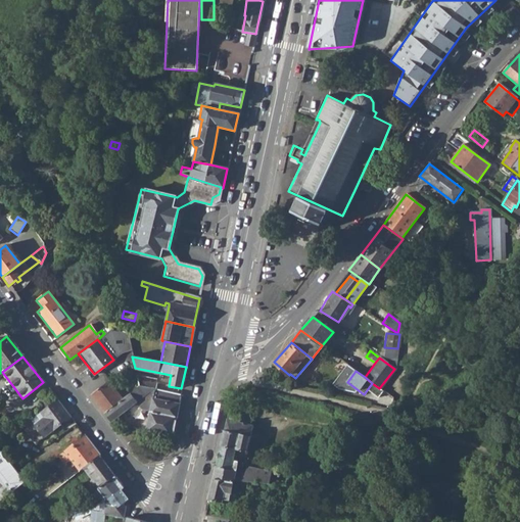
[(136,376),(139,386),(155,389),(157,381),(136,376)]
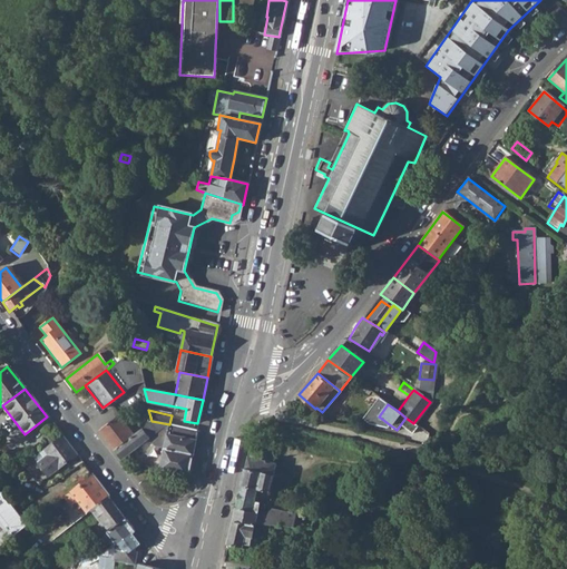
[(118,417),(99,431),(114,451),(133,435),(118,417)]
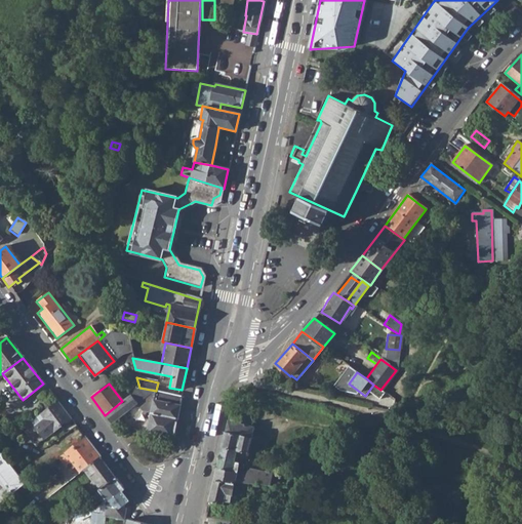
[(139,388),(128,396),(135,405),(138,409),(142,411),(145,412),(150,414),(176,419),(181,397),(156,391),(139,388)]
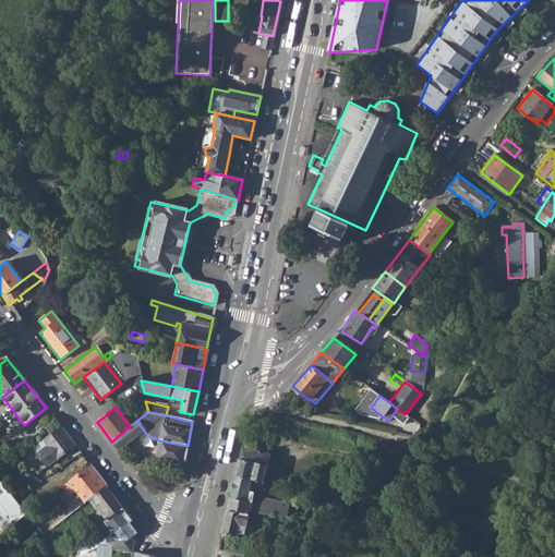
[(130,426),(111,442),(118,450),(144,431),(136,421),(130,426)]
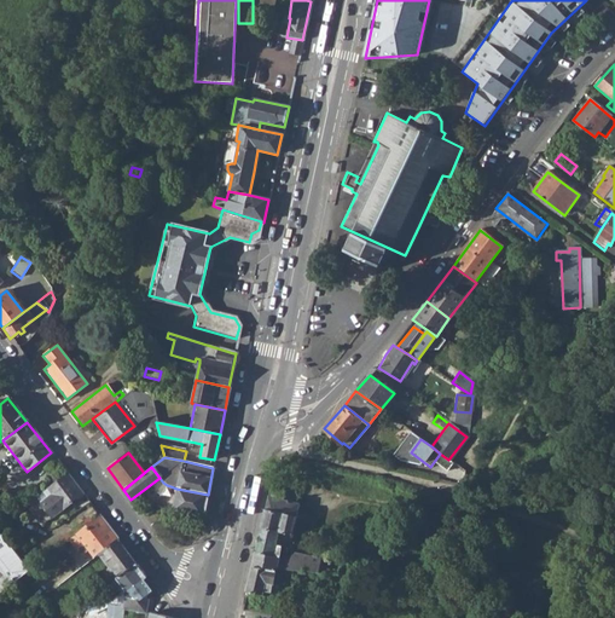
[(48,468),(42,474),(52,485),(58,479),(48,468)]
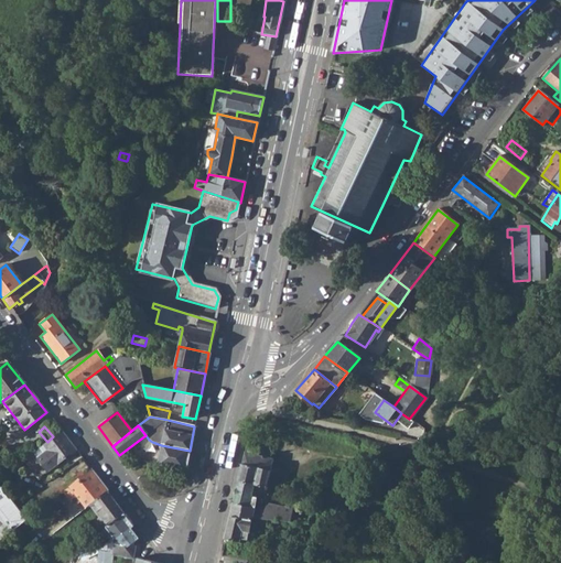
[(47,442),(44,444),(58,464),(75,452),(60,432),(53,436),(47,442)]
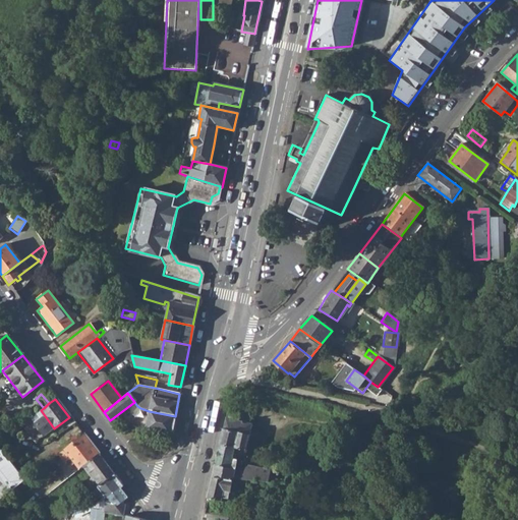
[(225,410),(234,412),(237,402),(228,399),(225,410)]
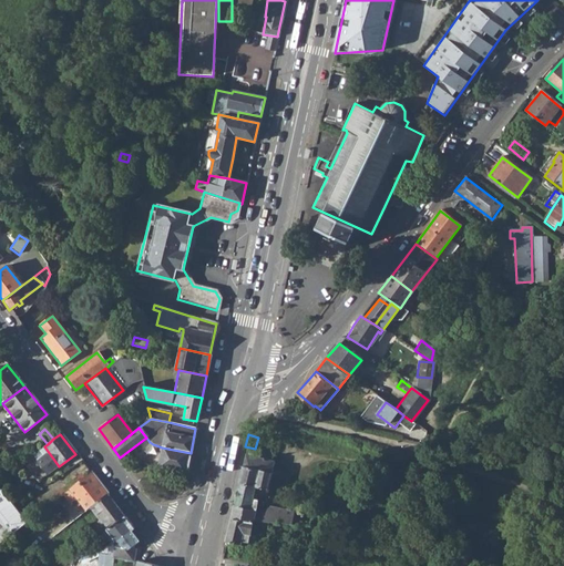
[(150,442),(142,452),(145,454),(151,449),(153,444),(150,442)]
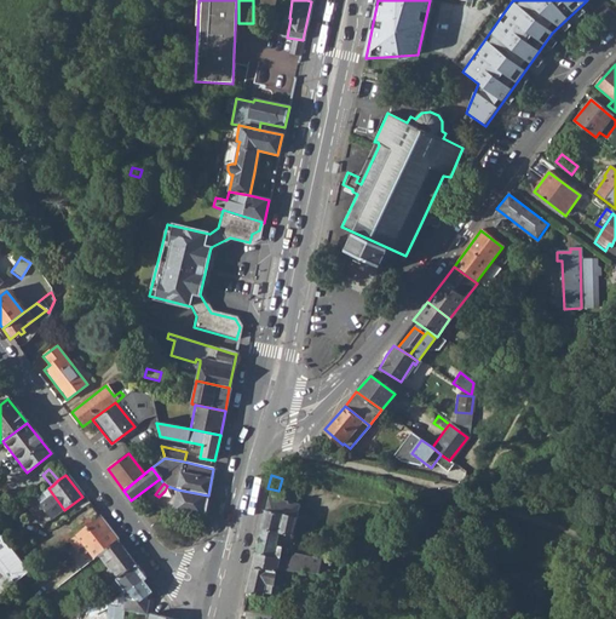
[(36,498),(52,520),(64,510),(49,488),(36,498)]
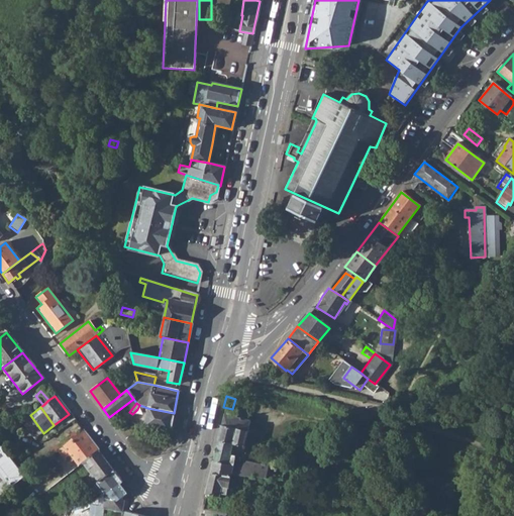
[(147,408),(143,427),(170,432),(174,413),(147,408)]
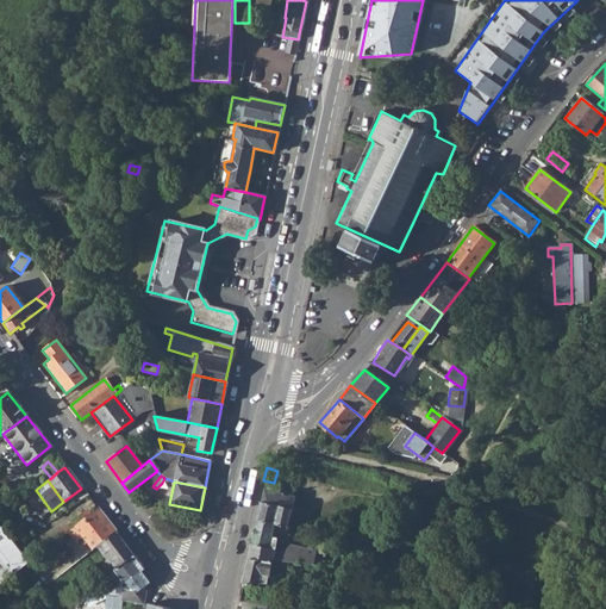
[(274,523),(285,526),(286,524),(292,496),(262,489),(255,519),(274,523)]
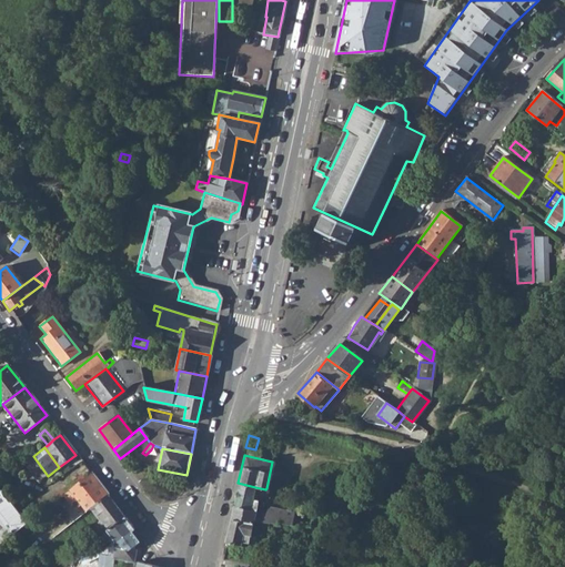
[(90,473),(54,502),(70,524),(89,509),(107,495),(90,473)]
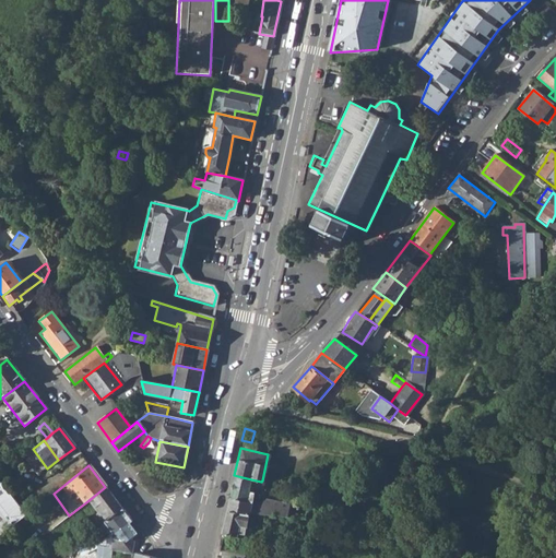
[(399,470),(399,481),(412,481),(412,470),(399,470)]
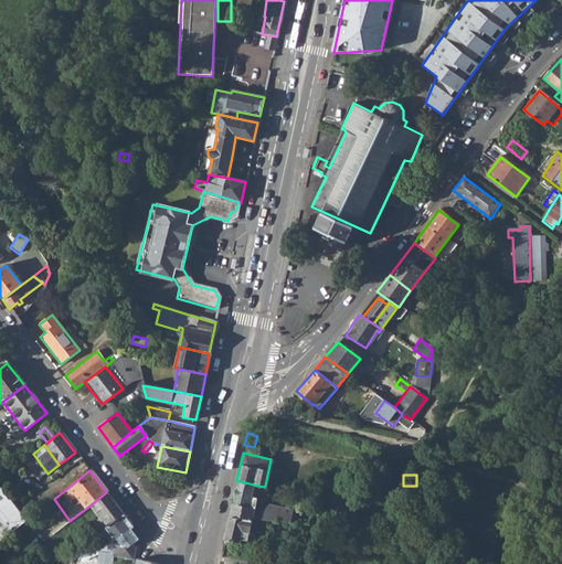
[(236,480),(232,503),(248,508),(252,497),(256,498),(256,499),(262,500),(264,487),(254,485),(236,480)]
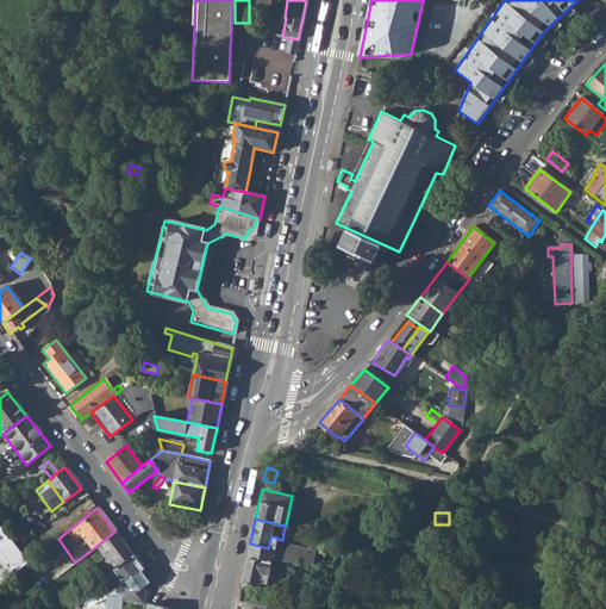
[(0,584),(29,563),(0,526),(0,584)]
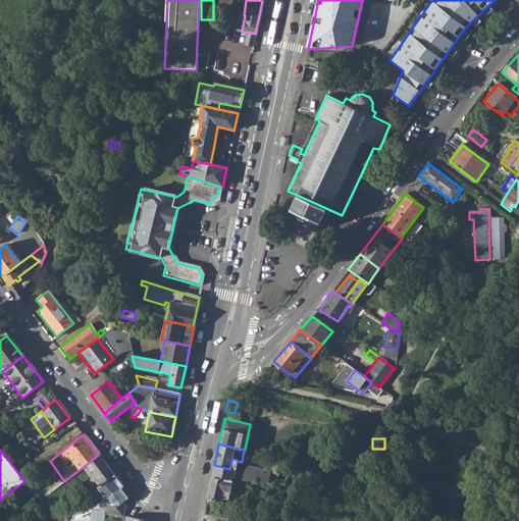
[(98,455),(82,468),(91,479),(89,480),(95,489),(113,476),(98,455)]
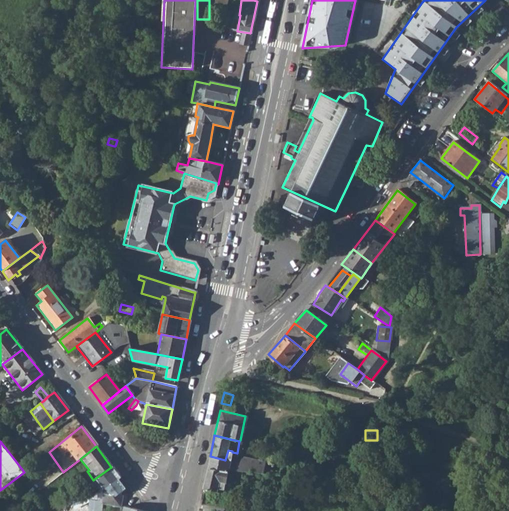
[(225,460),(210,456),(207,467),(227,472),(227,470),(257,473),(258,460),(238,456),(237,462),(229,461),(232,452),(232,451),(228,450),(225,460)]
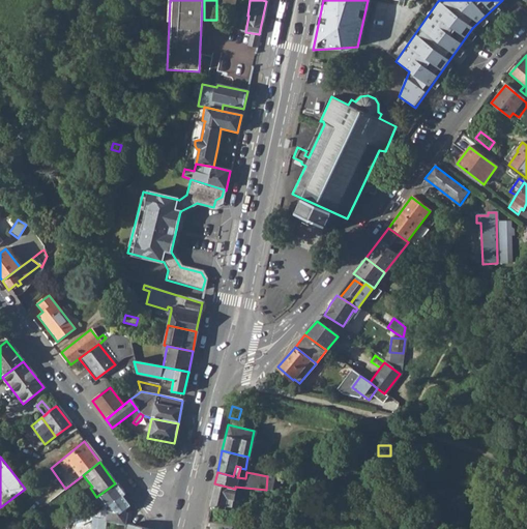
[(318,492),(325,492),(326,478),(318,478),(318,492)]
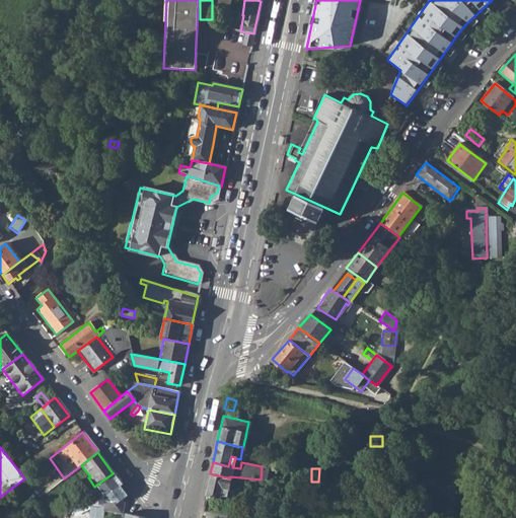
[(113,473),(94,487),(101,495),(102,496),(104,497),(121,486),(113,473)]
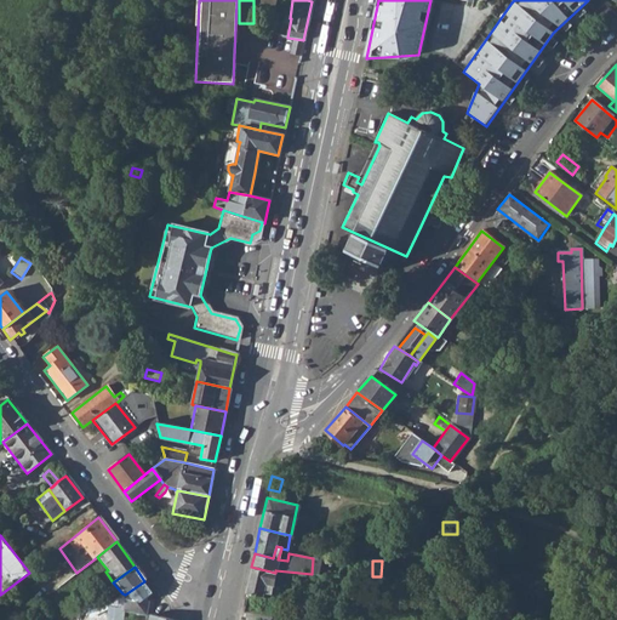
[(251,593),(262,596),(263,593),(270,595),(275,573),(251,567),(245,592),(246,593),(251,593)]
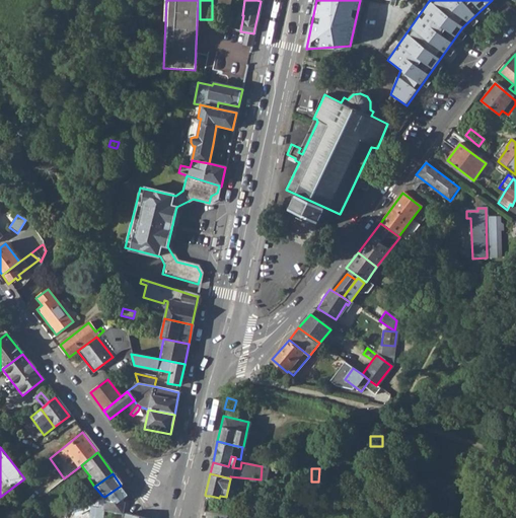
[(119,503),(127,495),(121,486),(104,497),(102,496),(101,495),(97,497),(99,499),(104,500),(119,503)]
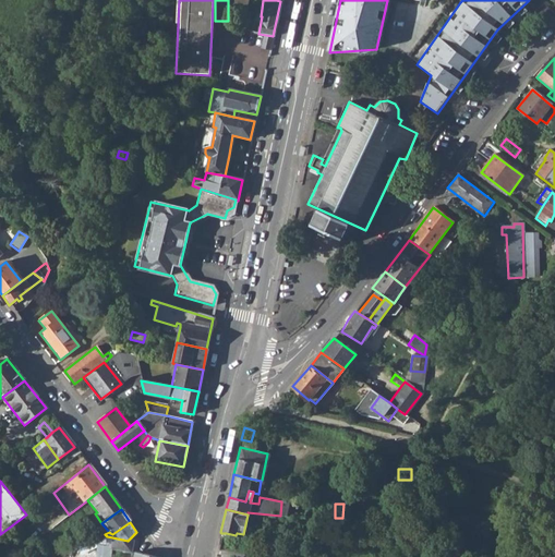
[(93,530),(99,539),(105,534),(109,532),(101,523),(93,530)]
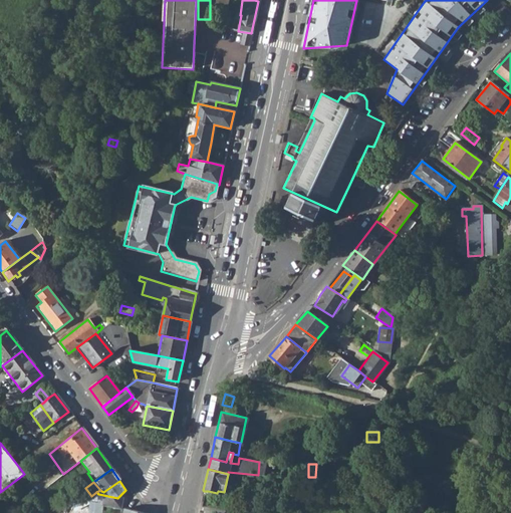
[(78,494),(67,503),(72,509),(83,500),(78,494)]
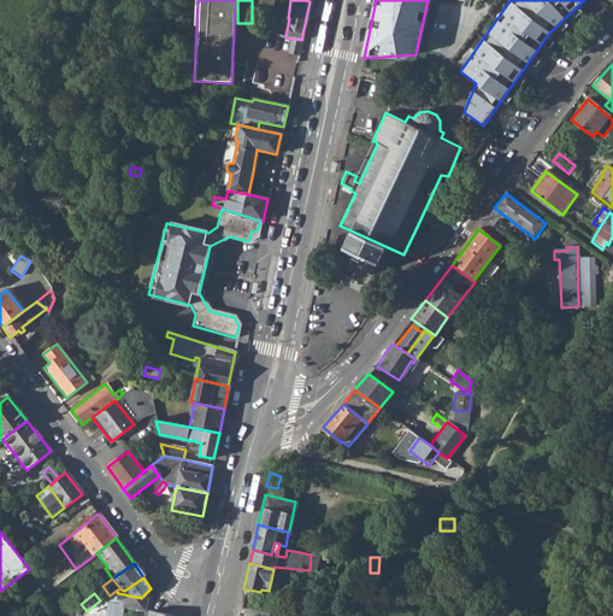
[(143,611),(146,599),(141,598),(124,594),(122,605),(122,606),(143,611)]
